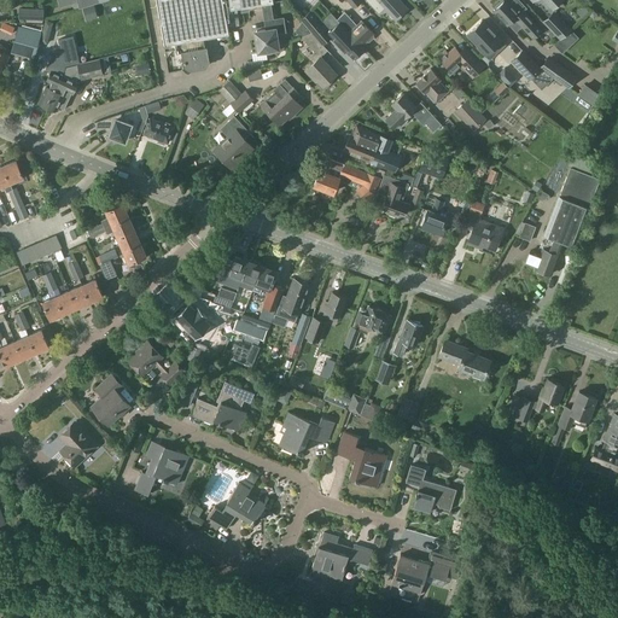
[(220,0),(153,0),(162,44),(186,40),(188,50),(180,51),(182,65),(187,69),(204,65),(207,60),(203,38),(203,36),(227,33),(220,0)]
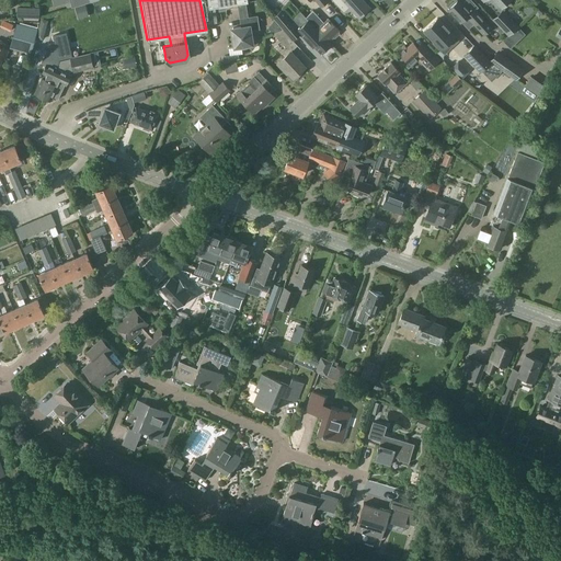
[(332,0),(344,12),(348,8),(357,18),(368,8),(362,0),(332,0)]
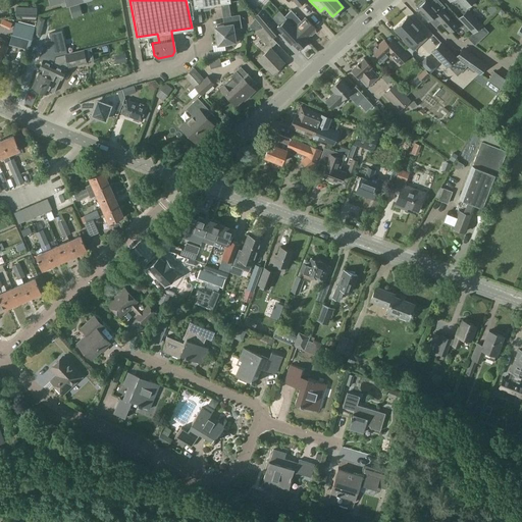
[(419,2),(416,5),(418,7),(416,8),(427,20),(433,15),(446,29),(453,21),(440,8),(434,2),(431,4),(426,0),(425,0),(421,3),(419,2)]
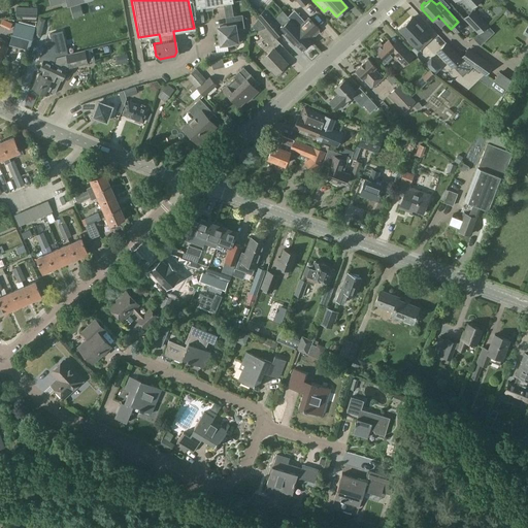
[(38,7),(17,7),(17,17),(21,17),(20,19),(37,19),(38,7)]
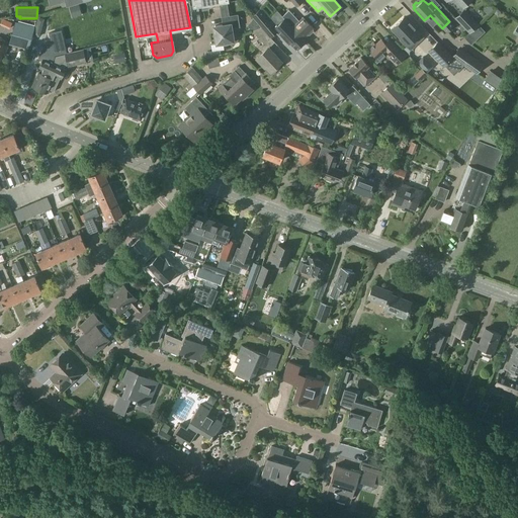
[(259,9),(251,16),(260,27),(269,36),(275,30),(287,44),(288,42),(294,49),(305,40),(283,18),(274,26),(259,9)]
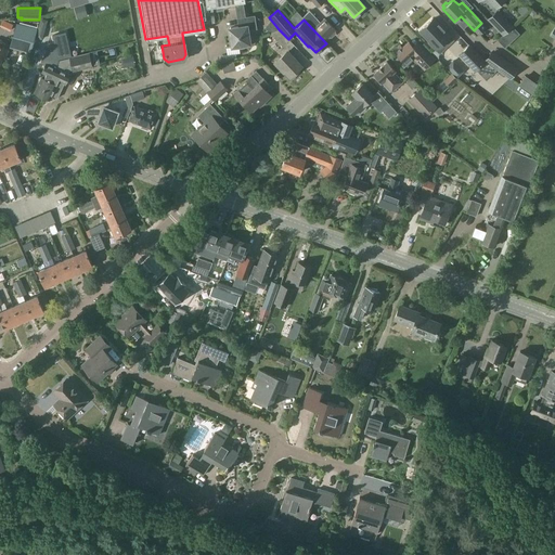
[(310,11),(302,18),(304,20),(326,43),(327,46),(330,44),(327,41),(332,38),(337,34),(334,29),(323,17),(320,21),(310,11)]
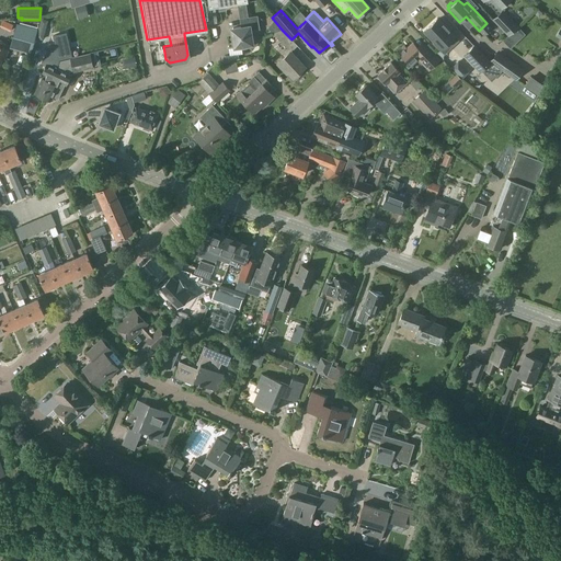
[(493,20),(508,35),(517,26),(502,11),(493,20)]
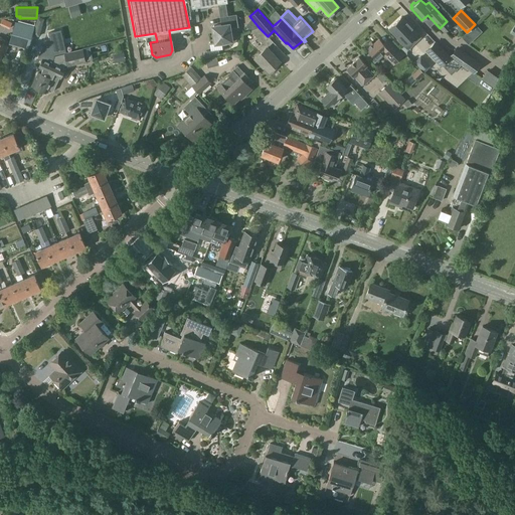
[(212,25),(211,26),(213,42),(225,40),(230,44),(235,38),(229,34),(228,26),(237,25),(235,13),(219,16),(220,23),(212,25)]
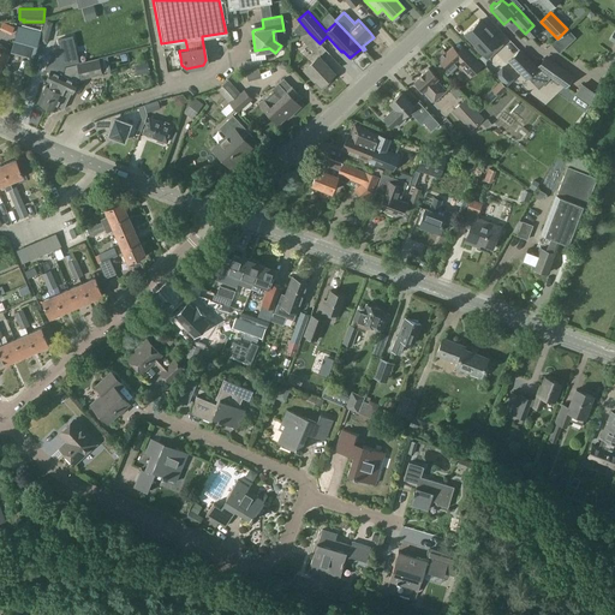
[(479,21),(465,34),(476,46),(476,47),(482,54),(489,47),(493,52),(502,43),(490,31),(489,33),(485,28),(485,27),(479,21)]
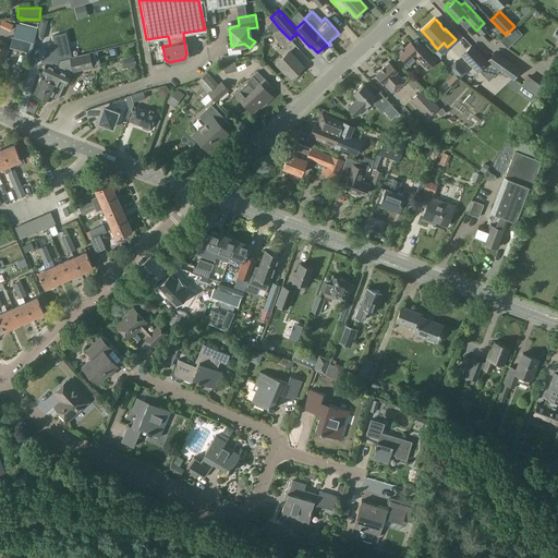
[(31,49),(37,26),(14,20),(8,43),(31,49)]
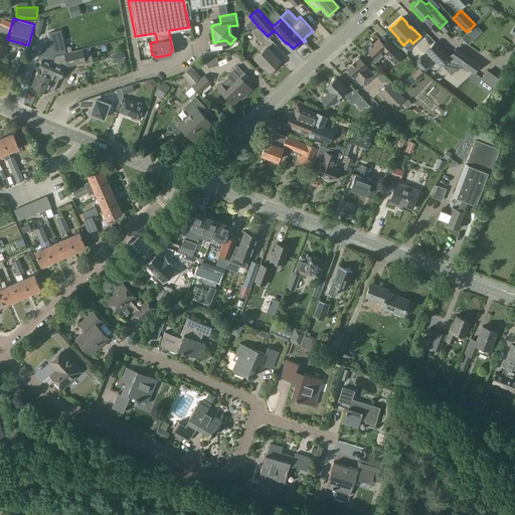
[(258,27),(248,30),(261,42),(266,47),(272,41),(269,38),(269,37),(268,36),(259,27),(258,27)]
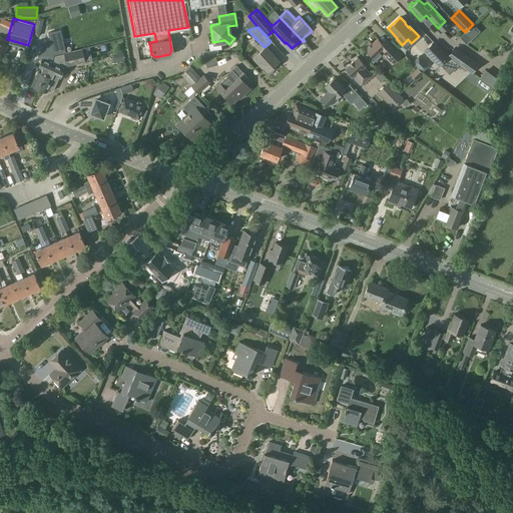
[(390,64),(401,54),(386,38),(381,42),(377,38),(371,44),(369,41),(364,46),(366,48),(369,51),(365,55),(372,62),(375,59),(381,54),(390,64)]
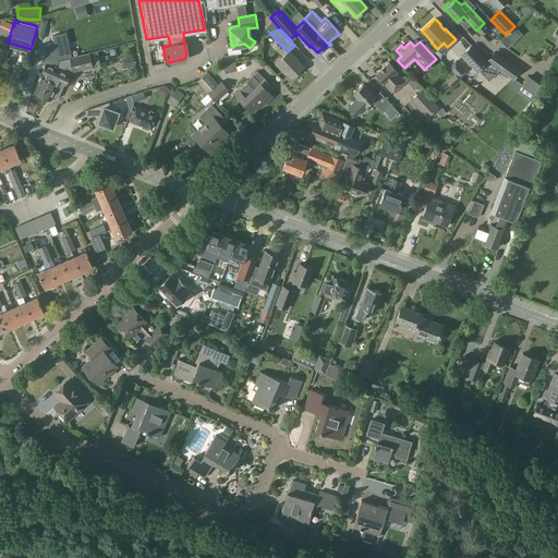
[(282,56),(275,63),(283,73),(284,72),(287,73),(284,75),(291,81),(299,73),(298,72),(303,67),(288,51),(282,46),(277,50),(282,56)]
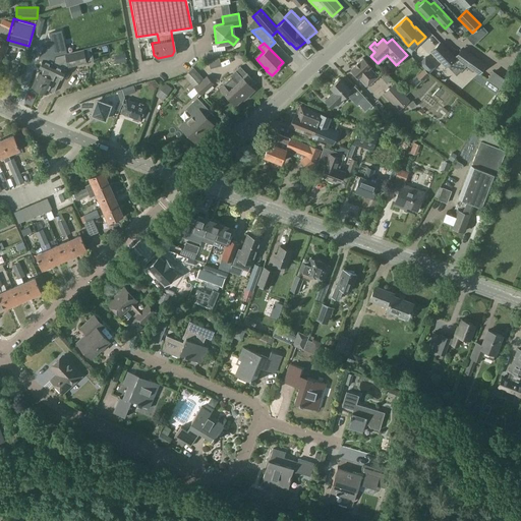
[(458,62),(440,43),(431,51),(445,66),(446,65),(451,69),(458,62)]
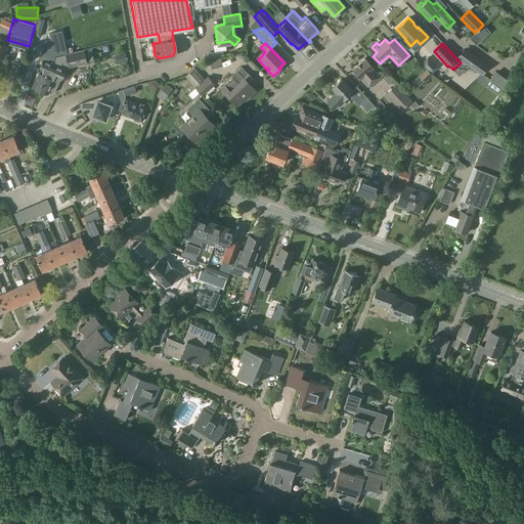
[(36,58),(39,47),(32,45),(29,56),(36,58)]
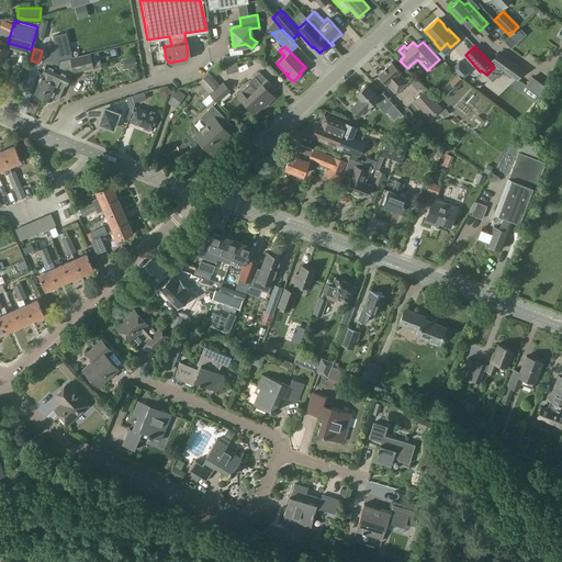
[(93,65),(100,63),(98,55),(105,53),(104,48),(90,52),(93,65)]
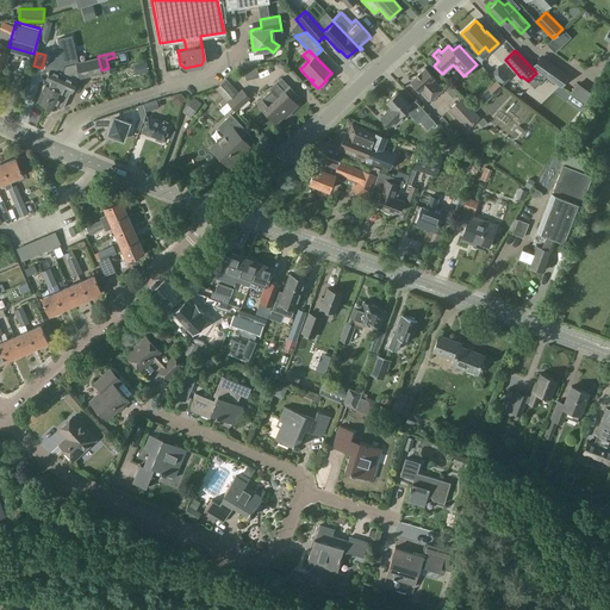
[(568,76),(542,57),(535,68),(561,86),(568,76)]
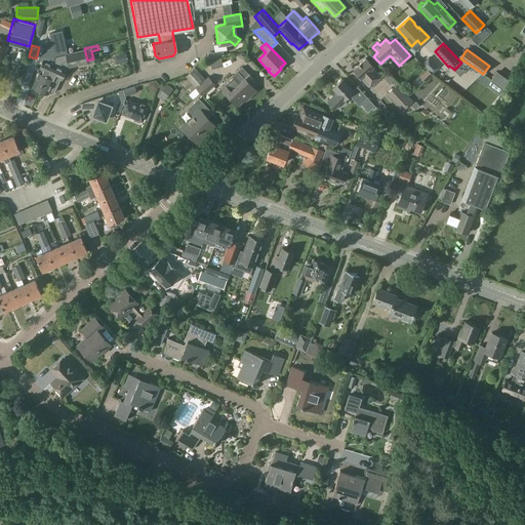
[(33,87),(40,90),(55,57),(54,53),(48,50),(43,59),(39,69),(42,70),(40,73),(39,73),(33,87)]
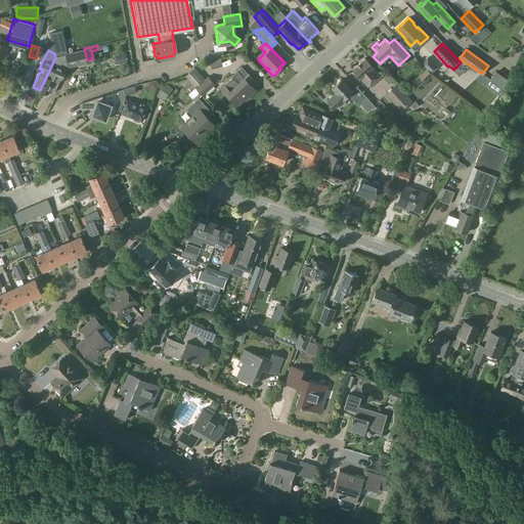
[(55,57),(40,90),(47,94),(49,90),(54,92),(59,82),(58,82),(60,78),(61,79),(66,71),(63,70),(66,67),(69,66),(69,67),(87,62),(84,50),(68,54),(62,55),(55,57)]
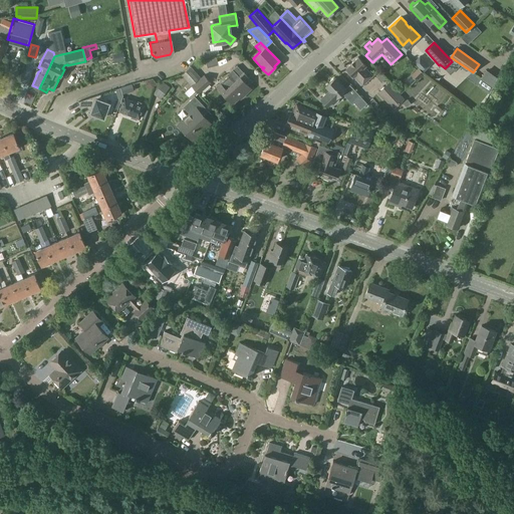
[(424,72),(430,66),(420,55),(413,62),(424,72)]
